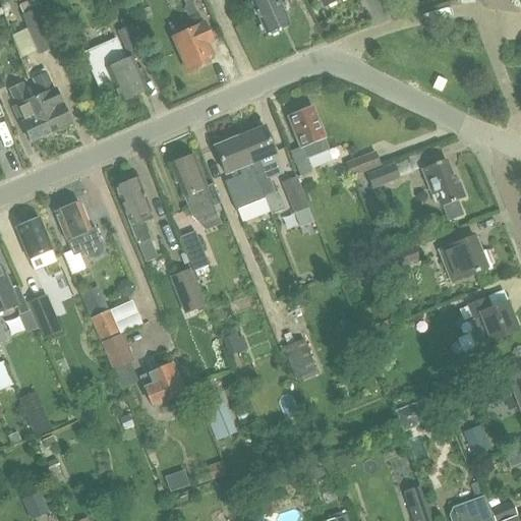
[(64,13),(58,0),(43,0),(51,18),(64,13)]
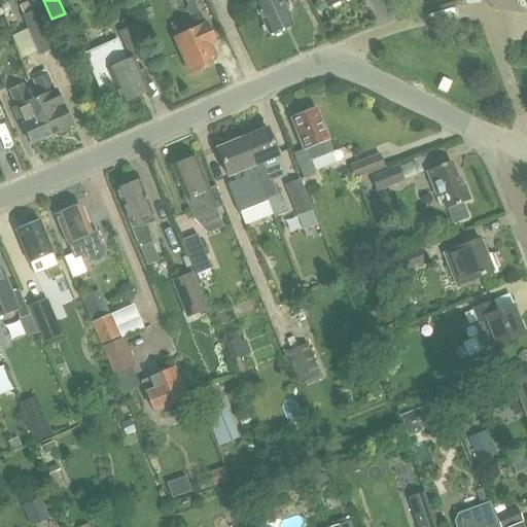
[(290,23),(279,0),(259,0),(254,3),(269,33),(290,23)]
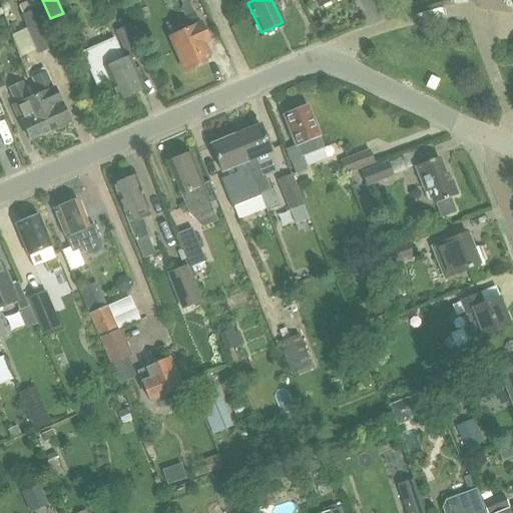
[(39,6),(22,14),(21,14),(37,53),(56,44),(39,6)]
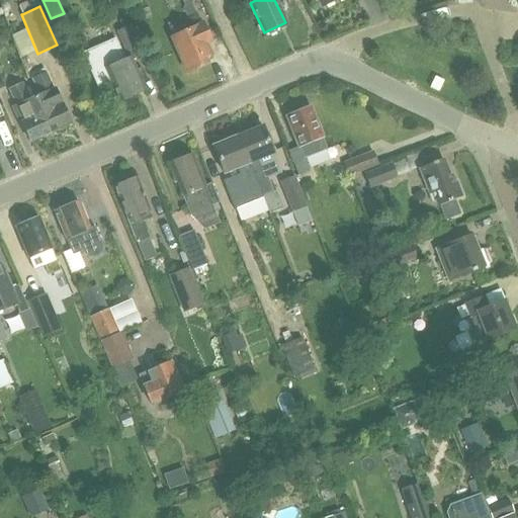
[(202,24),(200,24),(195,14),(168,26),(172,37),(171,37),(185,71),(204,63),(202,60),(211,56),(205,42),(209,40),(202,24)]
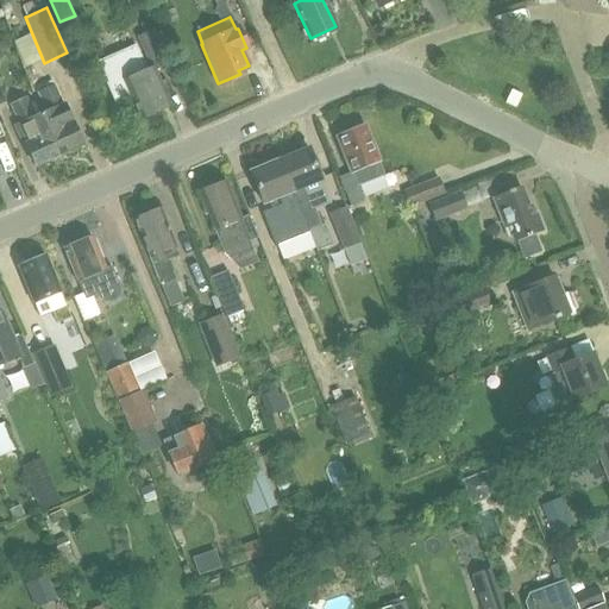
[(161,51),(151,29),(136,36),(145,57),(161,51)]
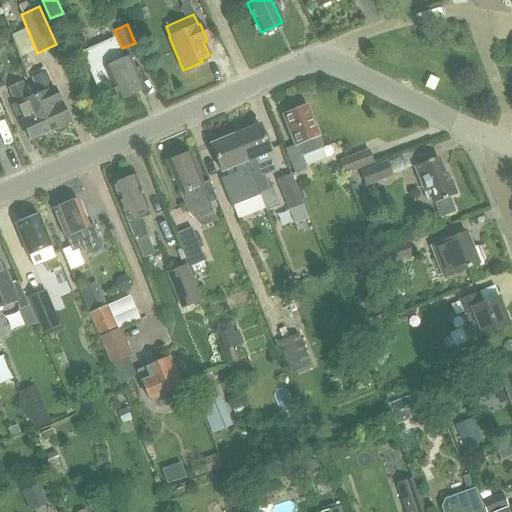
[(113,37),(80,51),(95,86),(110,80),(119,99),(143,88),(139,80),(143,78),(138,68),(134,70),(129,58),(123,60),(113,37)]
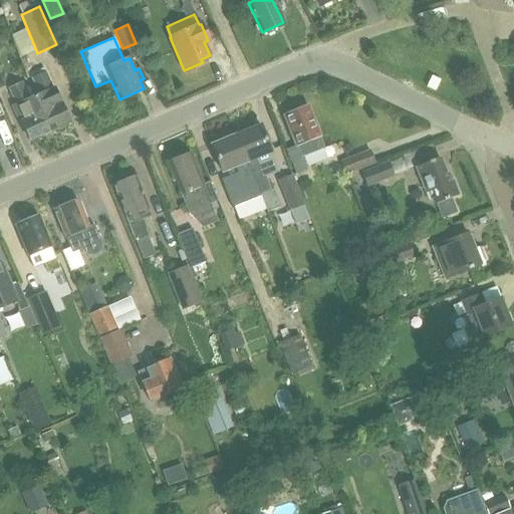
[(45,71),(28,78),(49,132),(70,122),(54,87),(52,88),(45,71)]
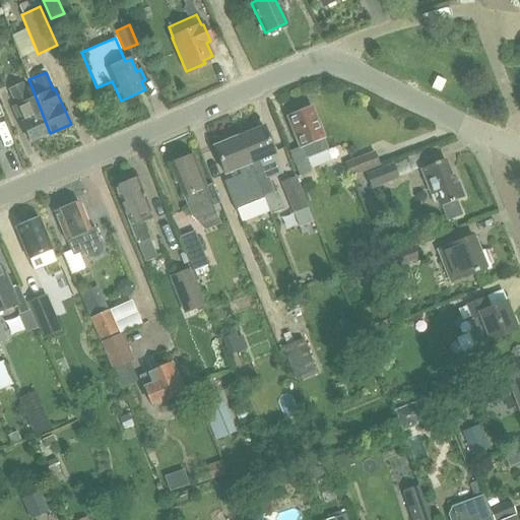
[(50,133),(28,79),(6,88),(28,142),(50,133)]
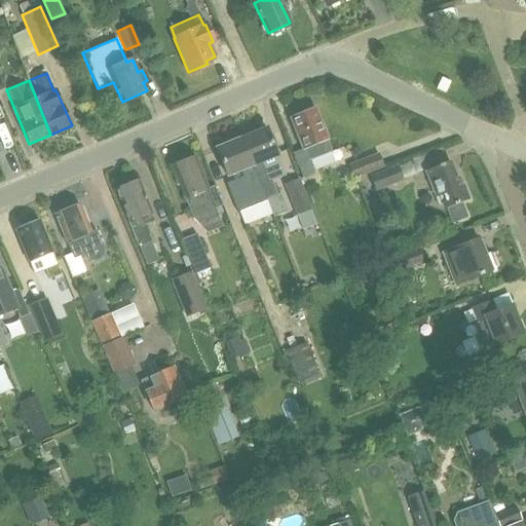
[(290,117),(301,149),(293,153),(302,177),(314,173),(309,160),(329,151),(314,109),(290,117)]
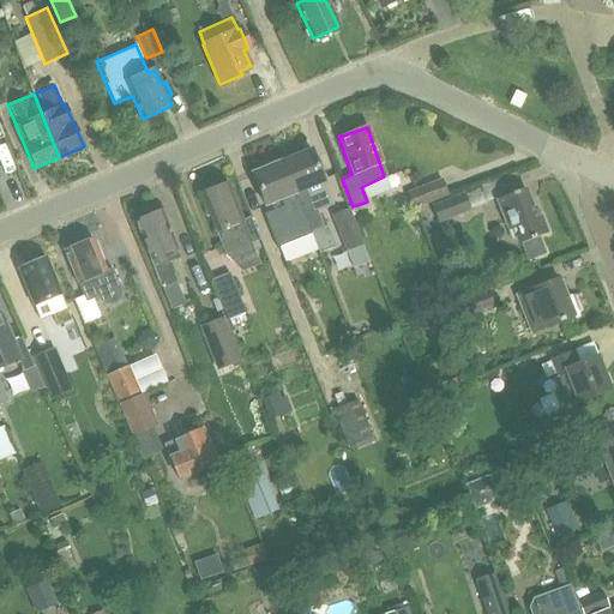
[(312,150),(282,162),(300,202),(313,233),(324,228),(307,186),(323,180),(312,150)]
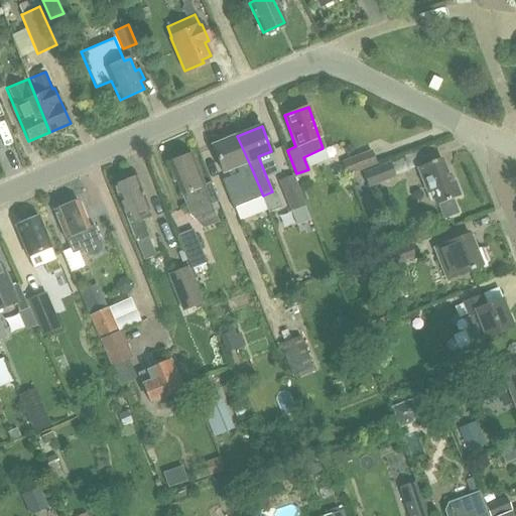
[(237,136),(212,145),(222,170),(234,165),(237,173),(221,180),(232,208),(263,196),(252,169),(237,136)]
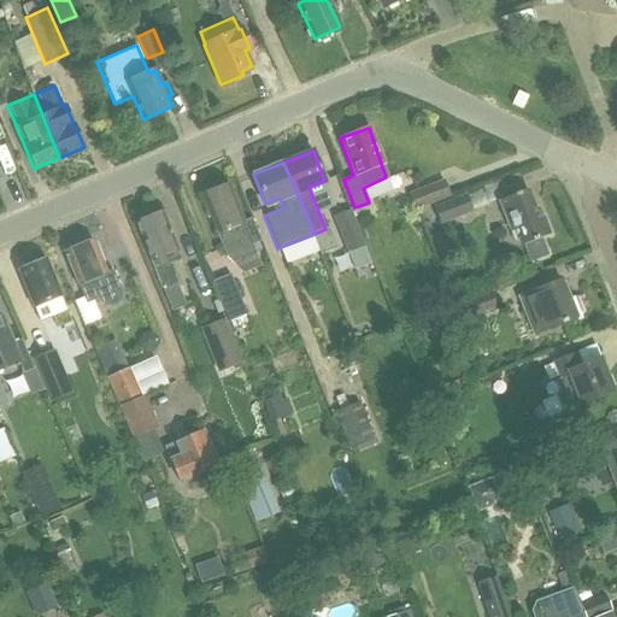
[(409,192),(416,211),(451,197),(444,180),(409,192)]
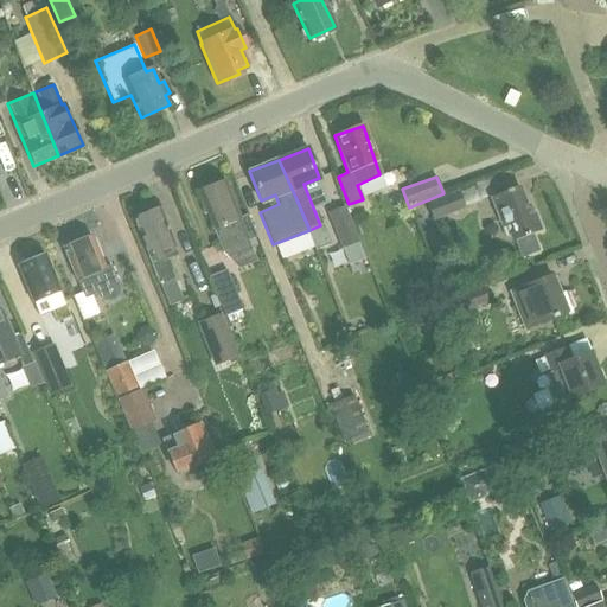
[(223,180),(196,191),(210,229),(212,228),(222,253),(240,269),(257,262),(248,240),(254,238),(244,216),(238,218),(223,180)]
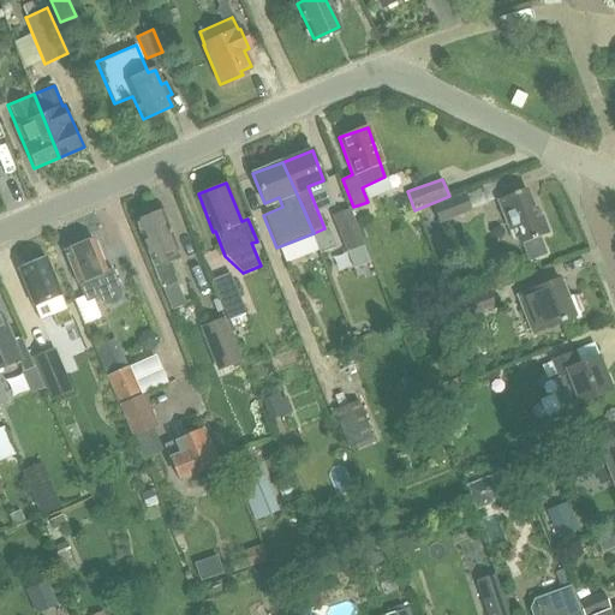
[(525,187),(497,197),(509,230),(513,228),(519,245),(523,244),(529,262),(548,255),(541,238),(548,234),(541,214),(536,216),(525,187)]
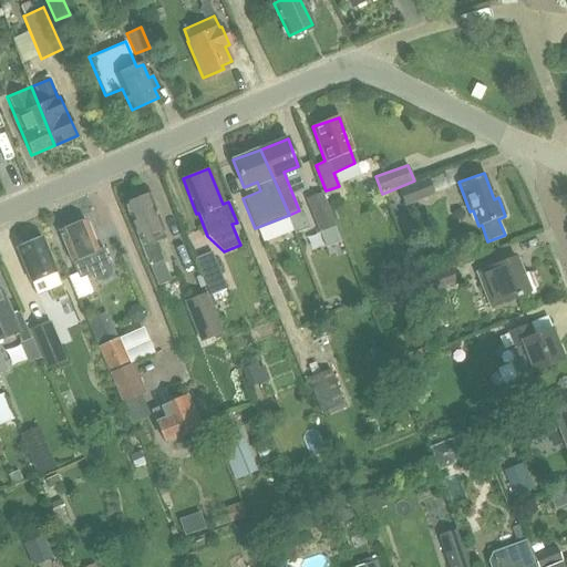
[(398,188),(403,205),(434,194),(428,177),(398,188)]
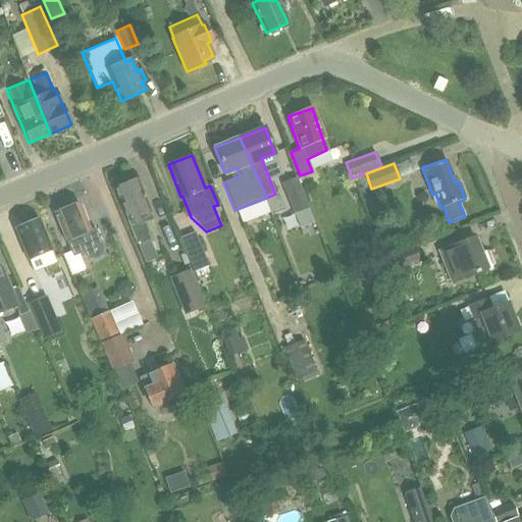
[(281,183),(298,223),(312,218),(297,176),(281,183)]
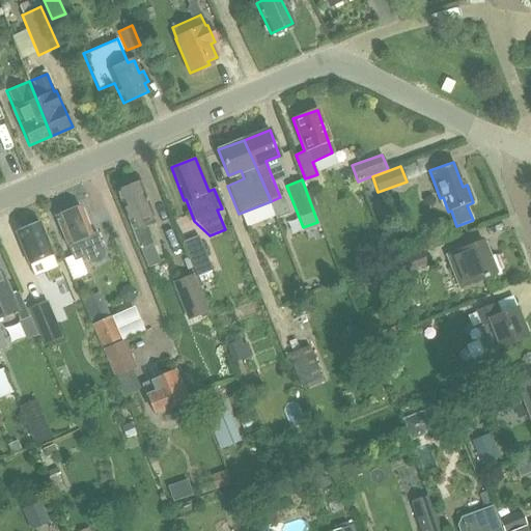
[(118,192),(132,223),(147,268),(160,262),(151,244),(145,227),(156,223),(140,183),(118,192)]
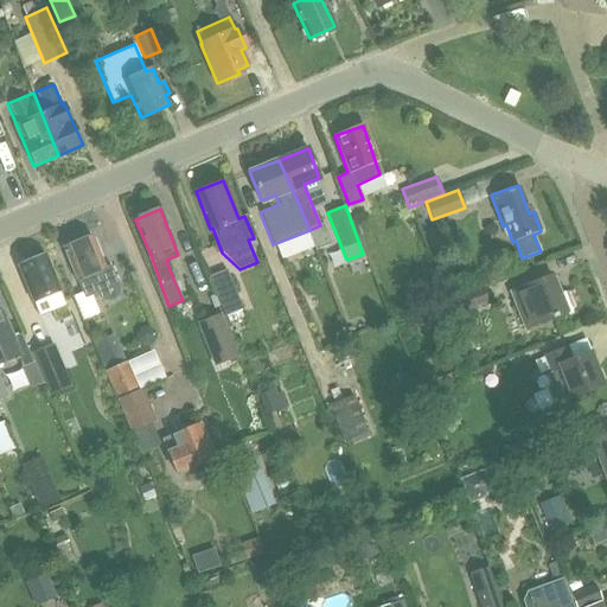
[(423,232),(432,254),(445,249),(436,227),(423,232)]
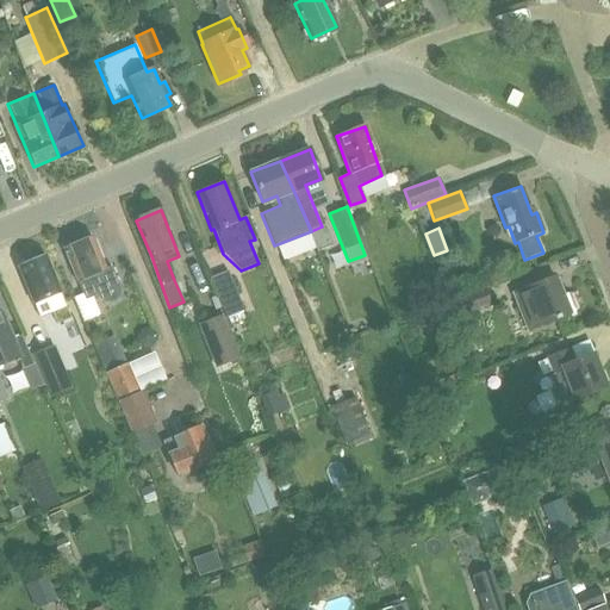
[(63,249),(72,268),(78,281),(83,294),(86,299),(98,294),(100,298),(105,300),(111,302),(116,299),(119,296),(120,290),(119,285),(117,280),(111,266),(105,268),(92,236),(63,249)]
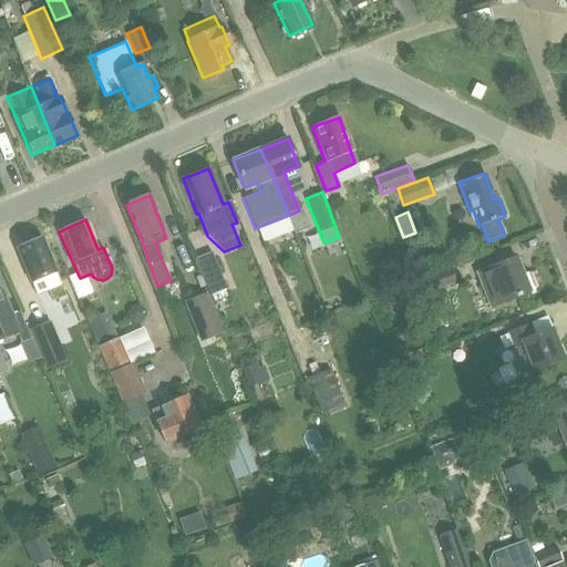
[(287,219),(266,227),(272,246),(294,238),(287,219)]
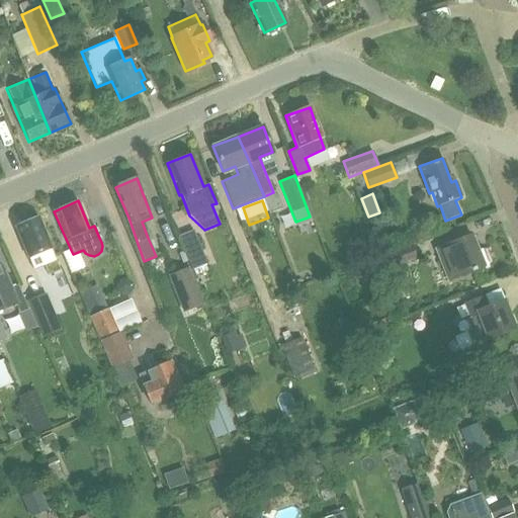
[(14,228),(26,257),(27,256),(33,270),(55,260),(49,247),(51,247),(38,218),(14,228)]
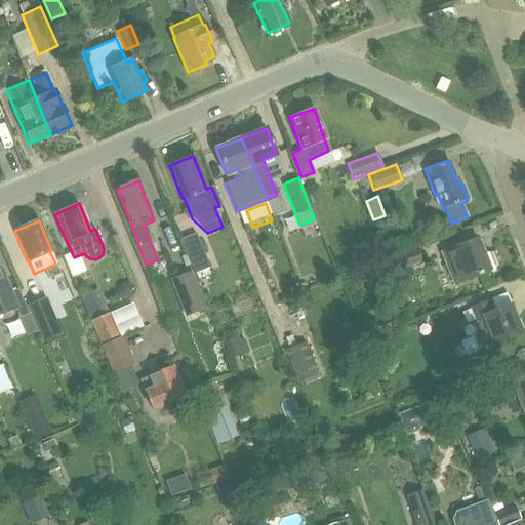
[(195,233),(180,239),(194,273),(196,272),(198,278),(210,274),(207,267),(209,267),(195,233)]
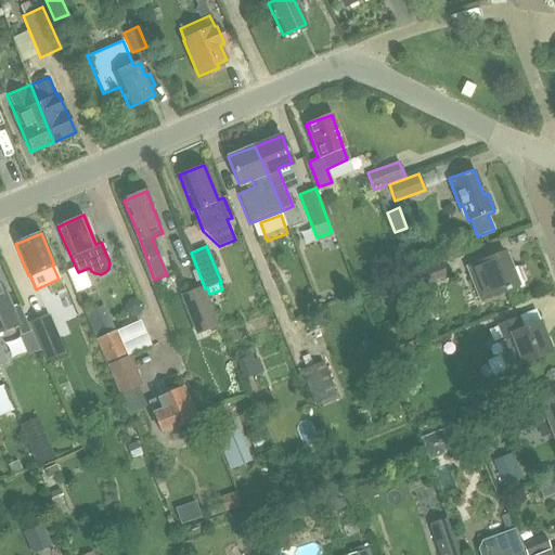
[(504,252),(466,267),(480,300),(524,283),(517,268),(512,270),(504,252)]
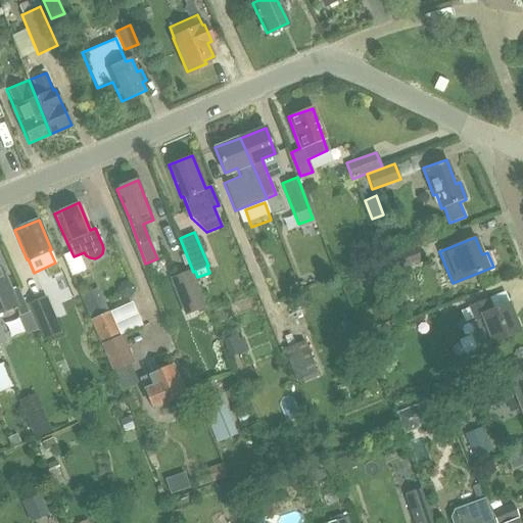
[(392,255),(397,269),(424,257),(419,245),(392,255)]
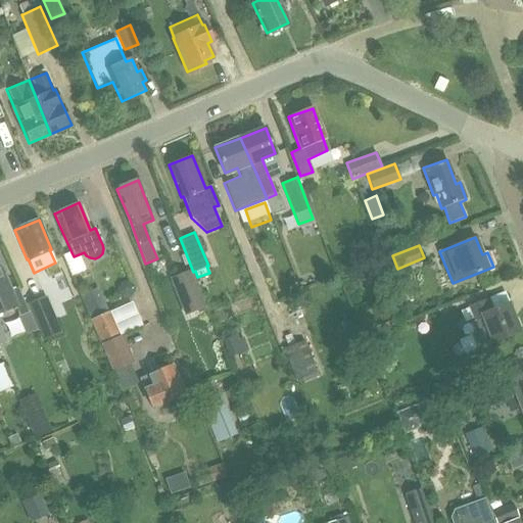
[(28,315),(24,302),(17,287),(10,290),(0,267),(0,313),(13,306),(17,317),(22,315),(24,317),(28,315)]
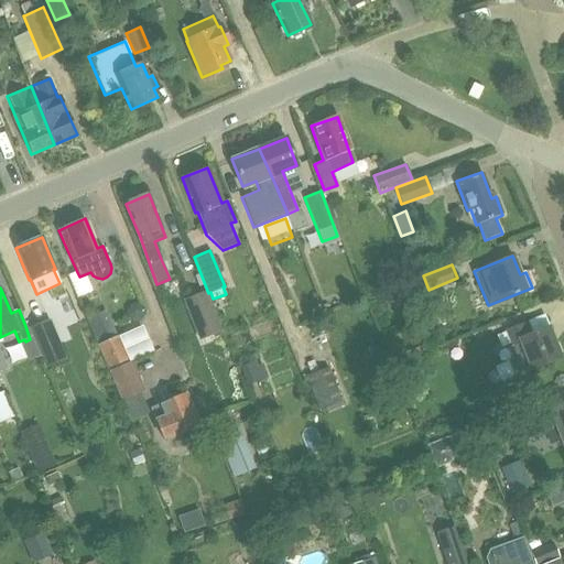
[(186,297),(202,337),(219,331),(205,291),(186,297)]
